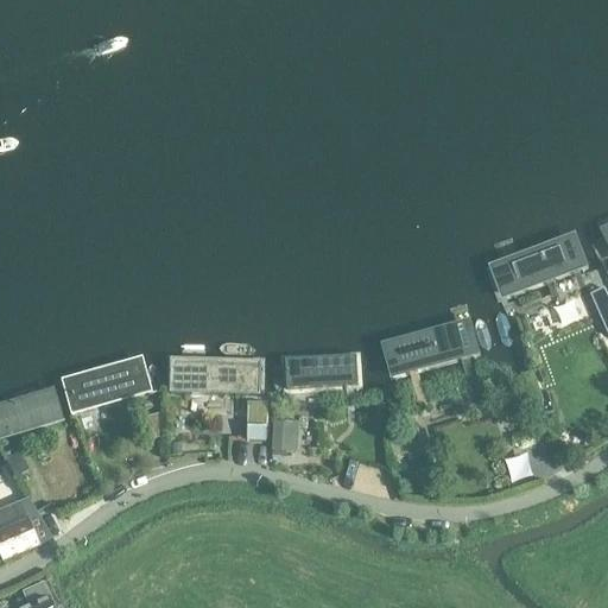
[(590,265),(578,238),(493,273),(505,302),(590,265)]
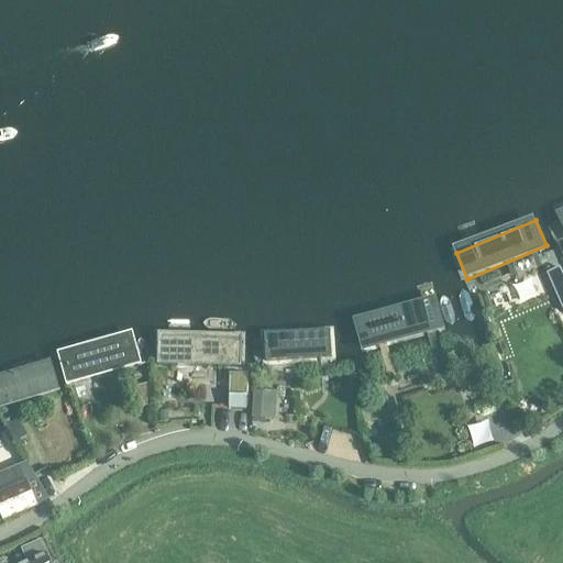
[(443,338),(433,302),(353,323),(363,360),(443,338)]
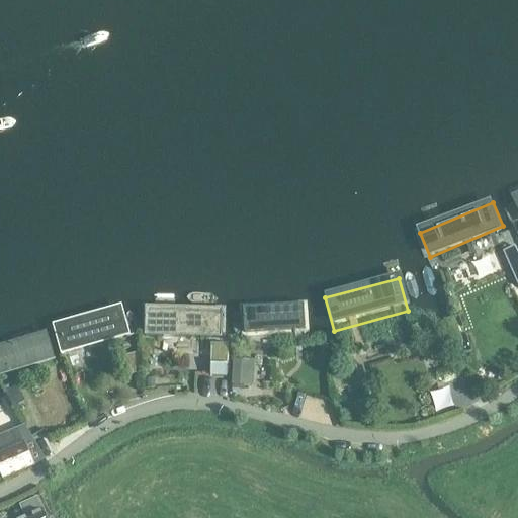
[(308,335),(303,300),(237,311),(242,344),(308,335)]
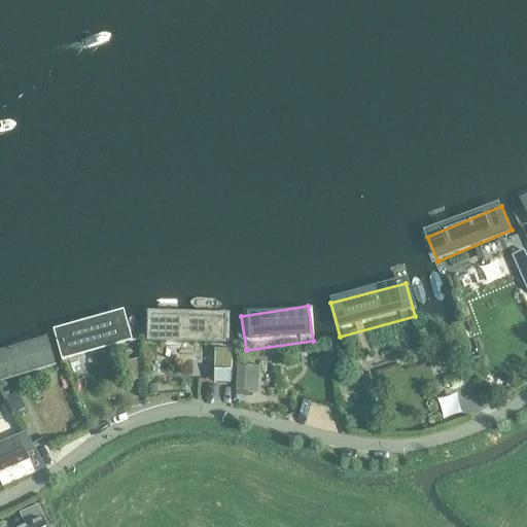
[(227,346),(229,311),(147,309),(146,343),(227,346)]
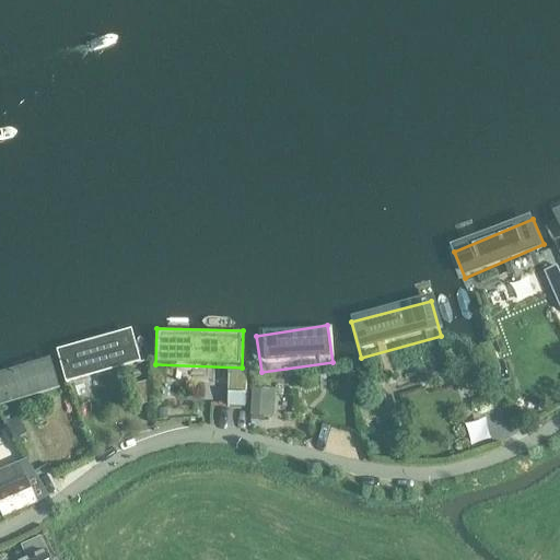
[(139,363),(131,338),(59,359),(67,385),(139,363)]
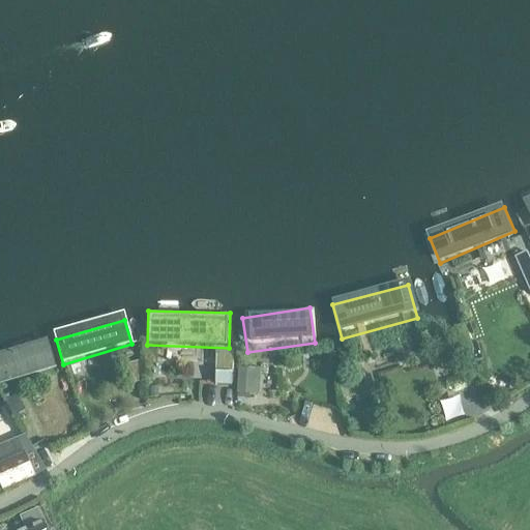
[(0,384),(56,367),(48,339),(0,352),(0,384)]
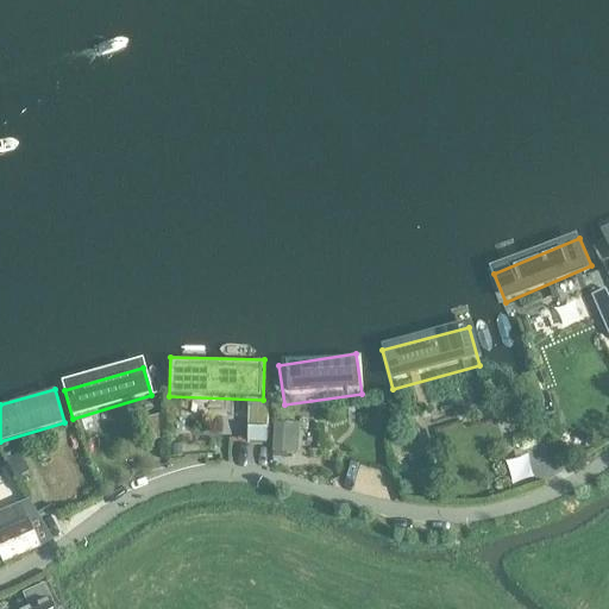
[(267,444),(268,406),(249,406),(248,443),(267,444)]
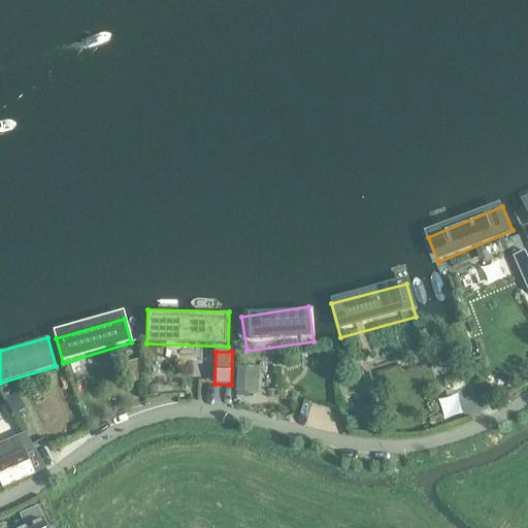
[(236,368),(236,373),(235,391),(235,394),(258,394),(259,369),(236,368)]
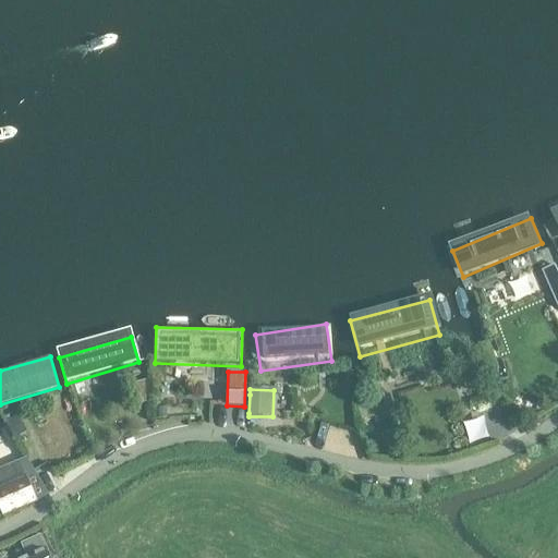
[(372,401),(375,413),(392,409),(389,397),(372,401)]
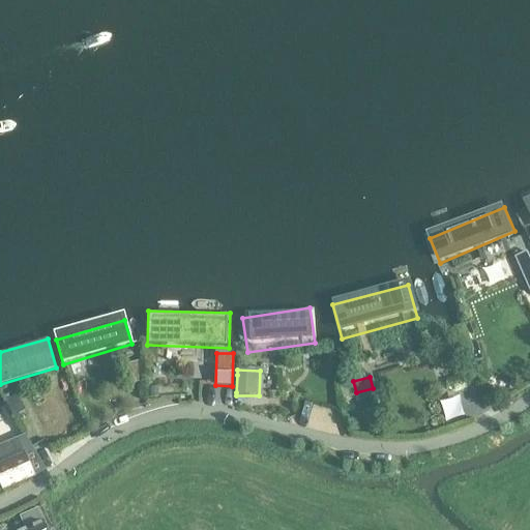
[(17,399),(6,405),(15,419),(24,414),(17,399)]
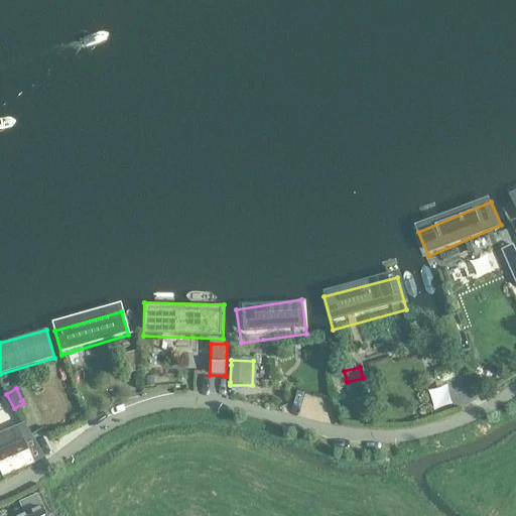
[(45,458),(33,437),(33,436),(26,424),(18,428),(24,440),(34,464),(45,458)]
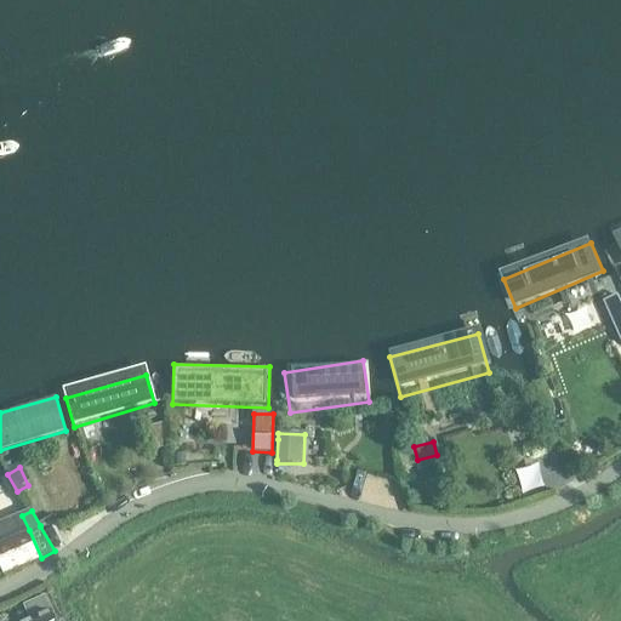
[(41,558),(29,530),(0,542),(0,567),(4,575),(41,558)]
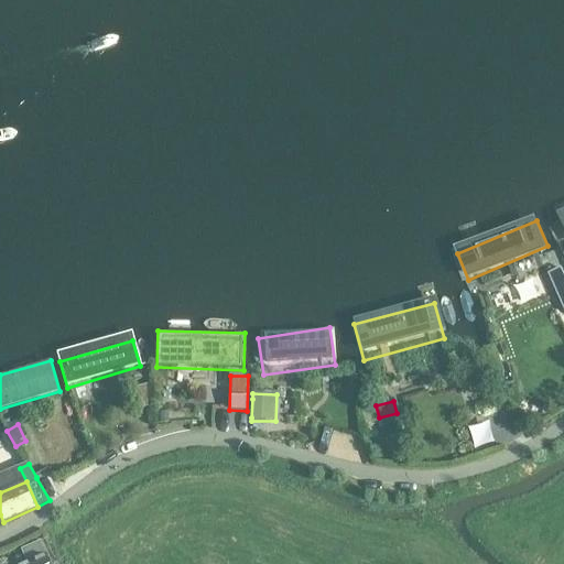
[(47,563),(38,542),(20,551),(25,563),(47,563)]
